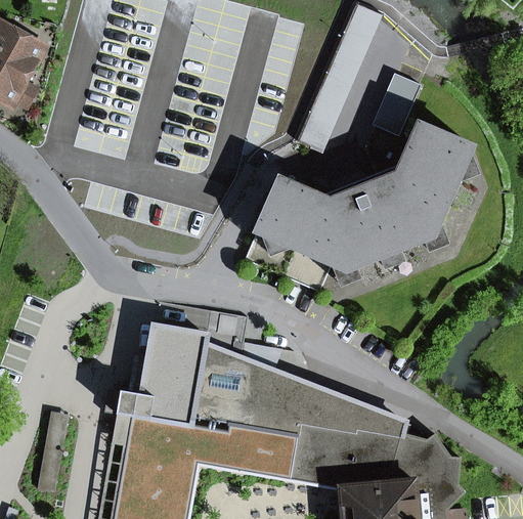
[(385,10),(359,0),(357,0),(304,123),(331,134),(385,10)]
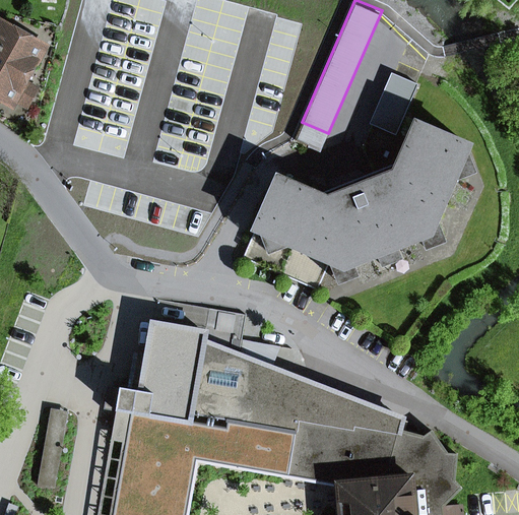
[(1,17),(0,19),(0,91),(13,100),(15,97),(29,105),(42,83),(27,75),(46,42),(1,17)]
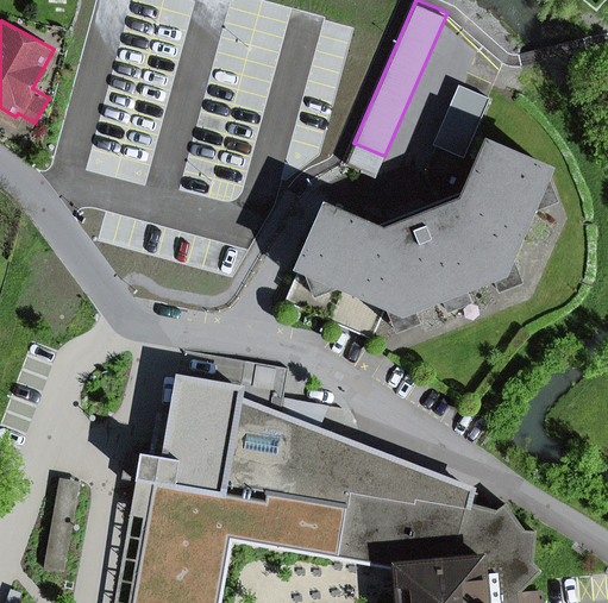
[(461,80),(434,139),(465,154),(491,94),(461,80)]
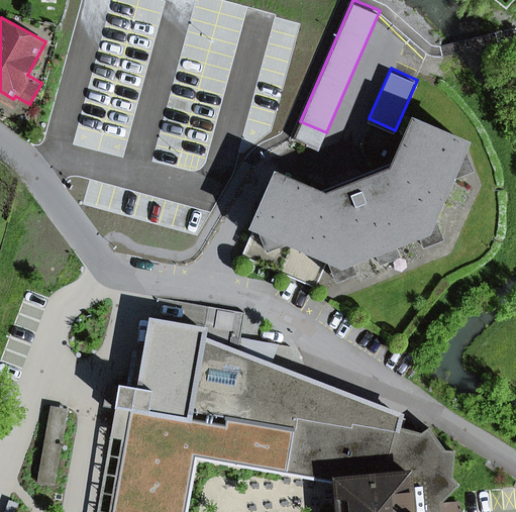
[(469,156),(465,145),(467,140),(415,117),(398,157),(392,169),(390,168),(329,193),(328,194),(317,189),(277,172),(242,251),(317,284),(329,257),(333,267),(333,266),(351,259),(377,248),(395,241),(420,231),(438,224),(434,214),(451,175),(458,160),(469,156)]
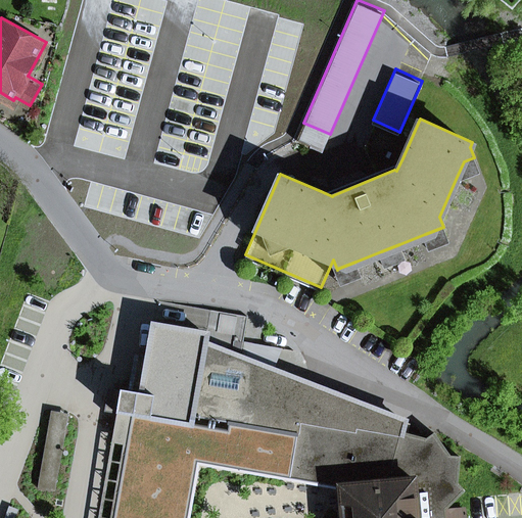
[(297,136),(324,148),(330,134),(303,123),(300,130),(297,136)]
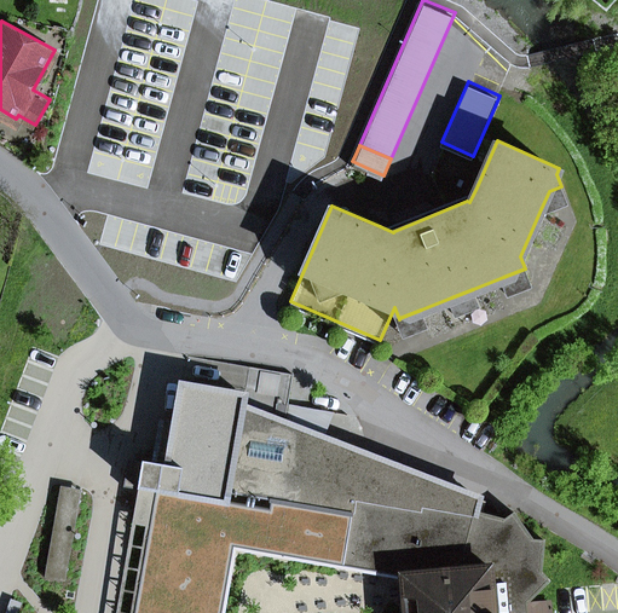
[(541,209),(566,200),(561,186),(549,191),(541,209)]
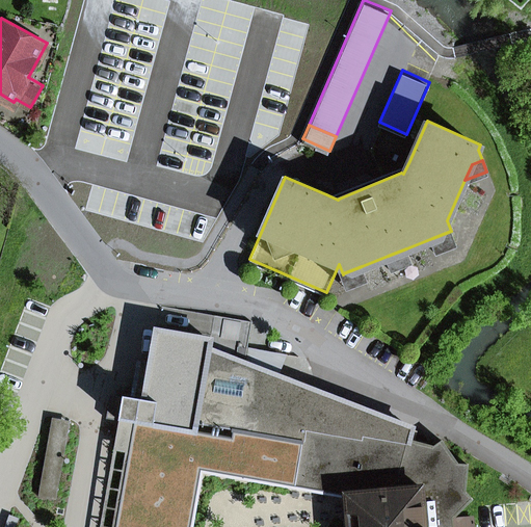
[(339,199),(401,173),(403,174),(409,161),(326,194),(338,200),(339,199)]
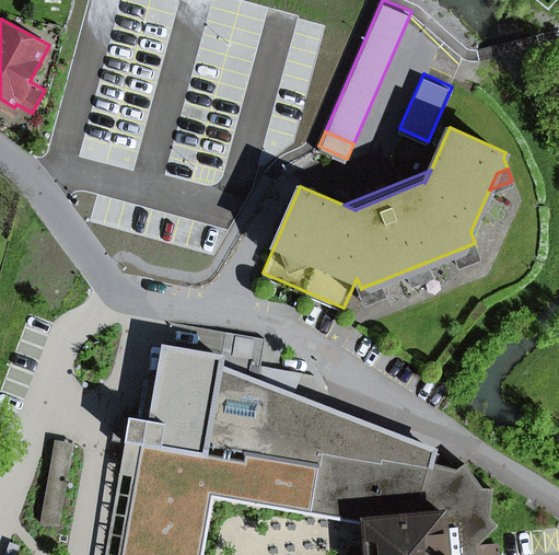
[(459,263),(479,255),(475,243),(455,251),(459,263)]
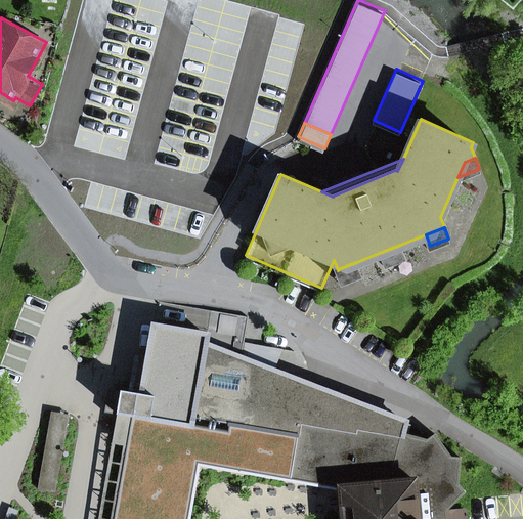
[(386,263),(404,256),(400,245),(382,252),(386,263)]
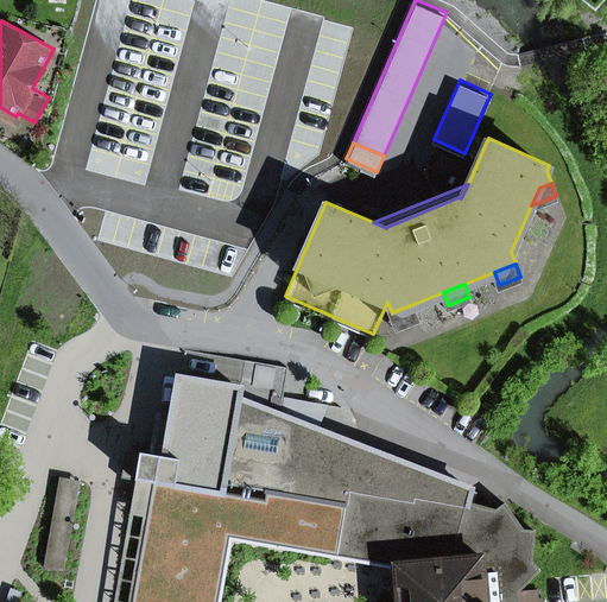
[(398,325),(418,317),(413,304),(392,312),(398,325)]
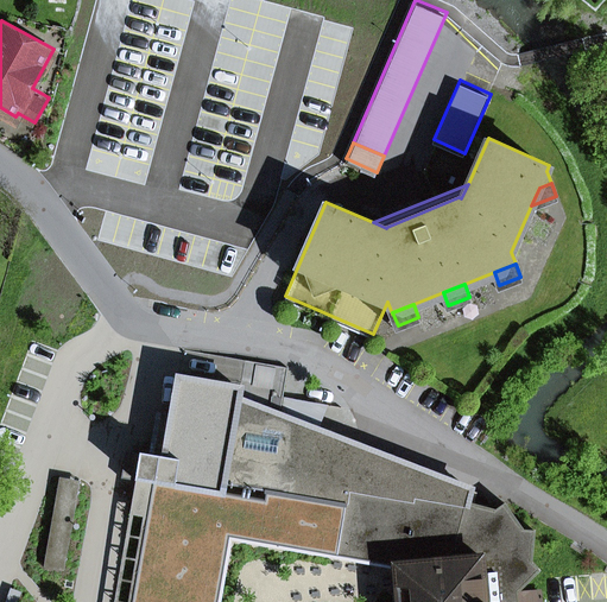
[(176,409),(168,452),(151,449),(143,448),(130,513),(113,601),(501,601),(519,601),(518,588),(542,566),(532,557),(536,526),(523,525),(506,498),(495,506),(469,499),(468,498),(470,485),(301,419),(239,395),(241,384),(182,373),(176,409)]
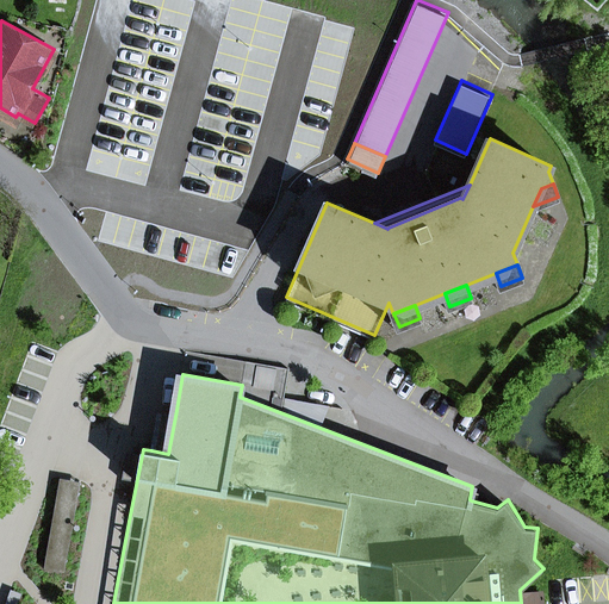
[(82,479),(60,475),(44,564),(66,567),(82,479)]
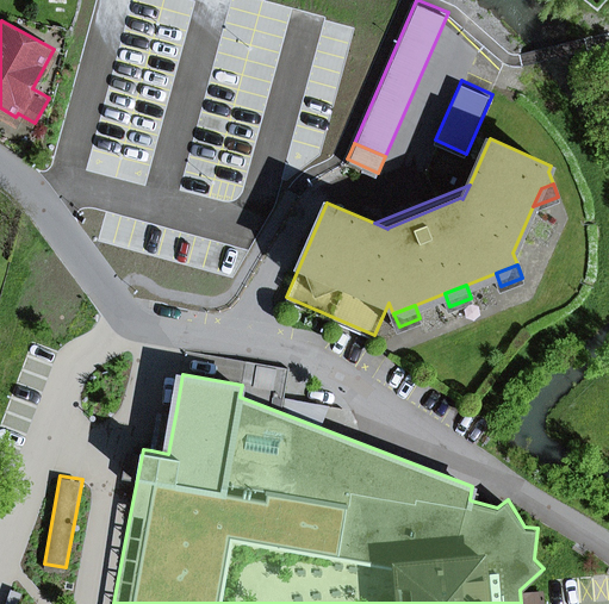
[(13,583),(5,603),(8,603),(18,603),(25,587),(13,583)]
